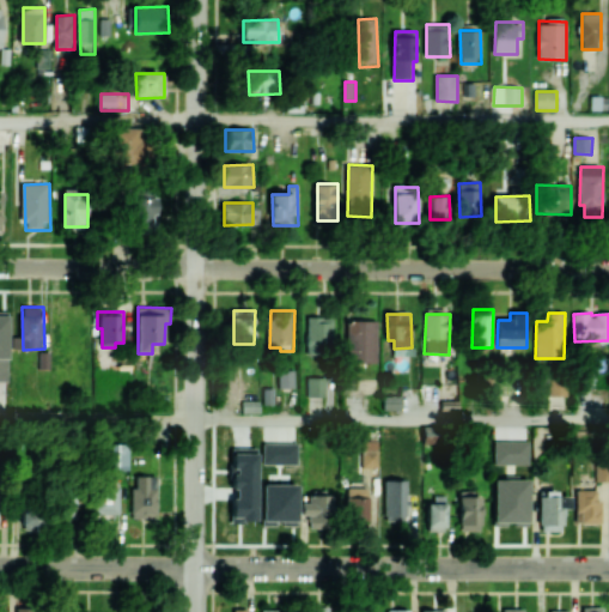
[(335,317),(310,317),(309,353),(334,355),(335,317)]
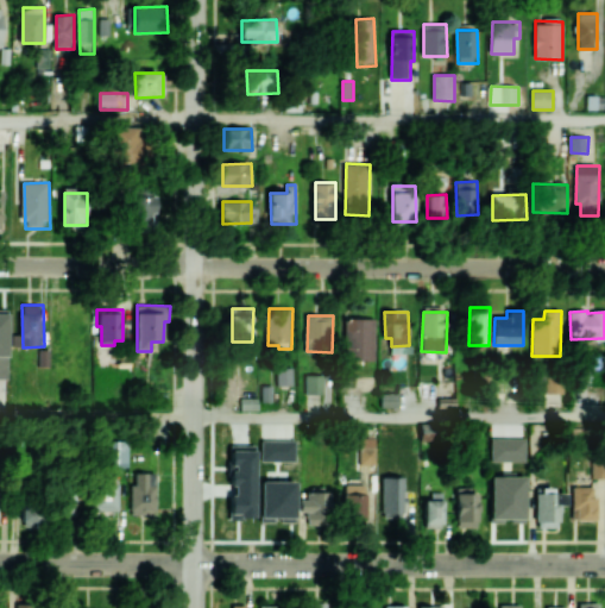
[(377,361),(376,319),(346,319),(347,362),(377,361)]
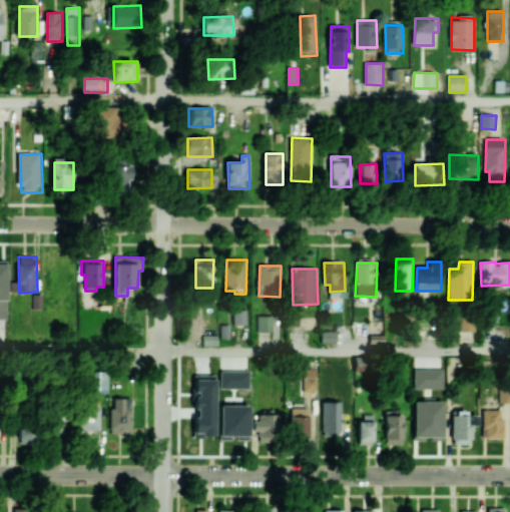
[(248,310),(234,311),(235,326),(249,325),(248,310)]
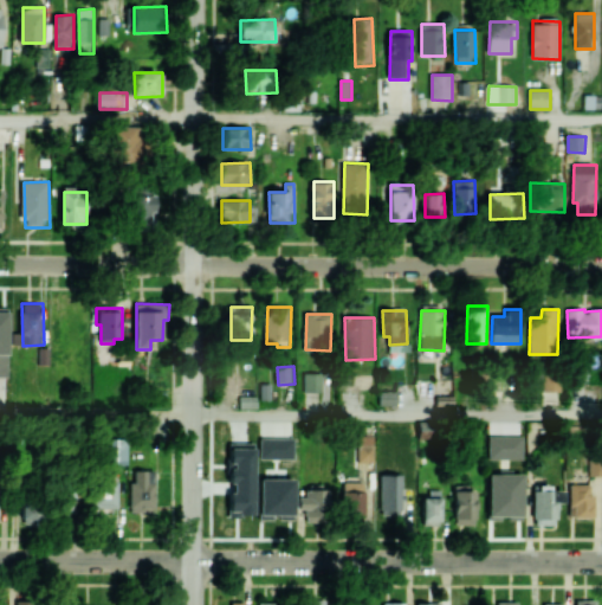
[(306,393),(325,393),(324,373),(305,374),(306,393)]
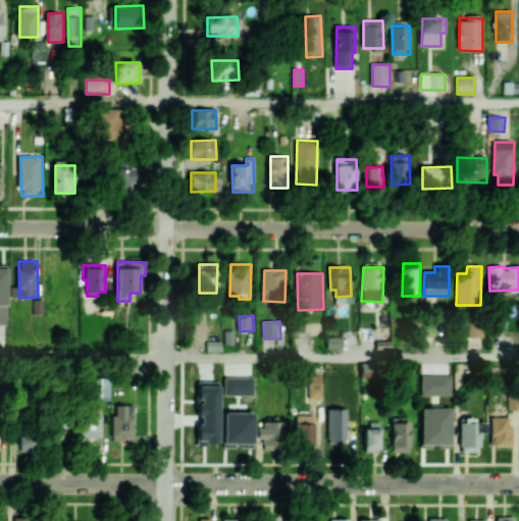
[(328,350),(345,350),(345,337),(327,337),(328,350)]
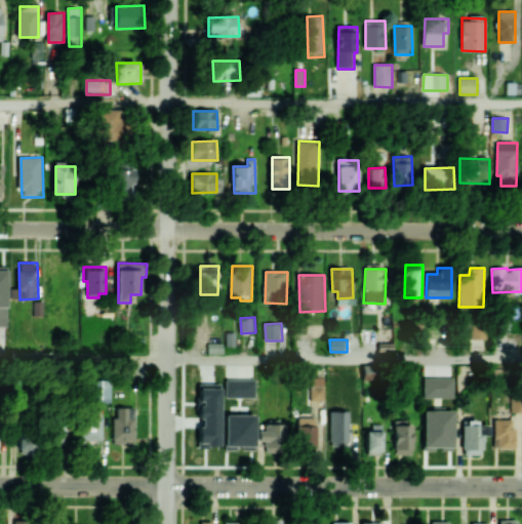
[(312,401),(326,401),(326,377),(312,378),(312,401)]
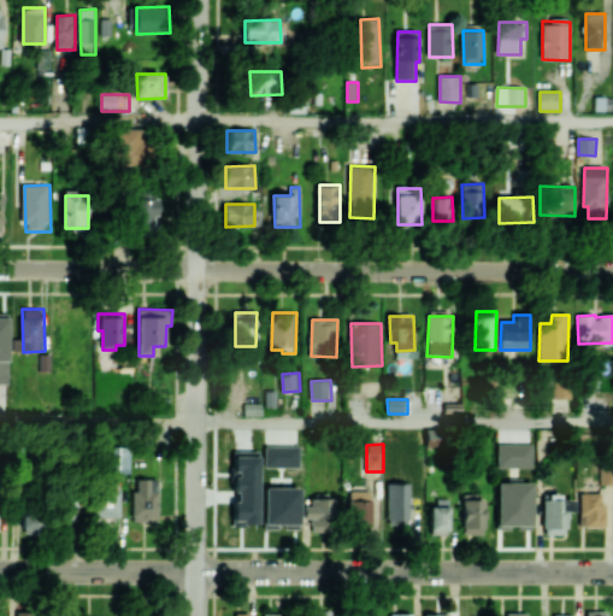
[(131,474),(133,447),(107,446),(107,474),(131,474)]
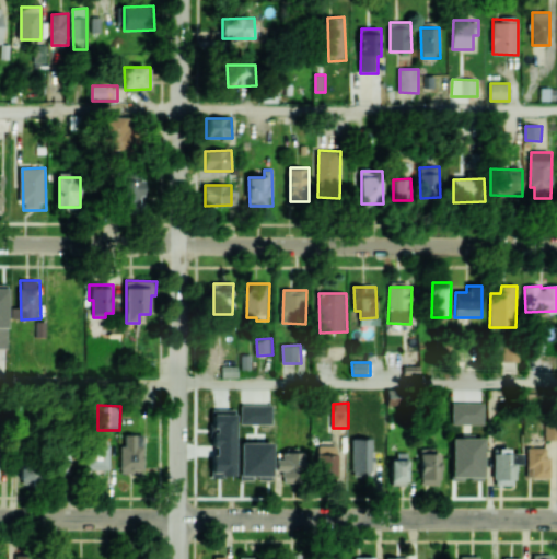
[(274,405),(241,406),(242,426),(274,424),(274,405)]
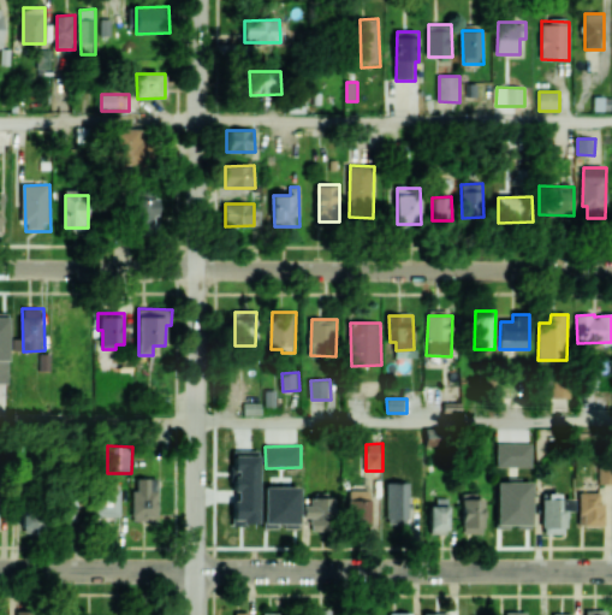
[(134,491),(135,522),(160,521),(159,479),(138,480),(138,491),(134,491)]
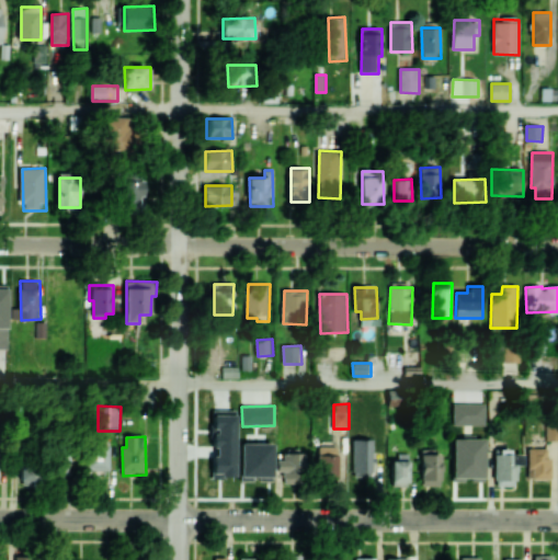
[(110,471),(110,437),(89,437),(89,471),(110,471)]
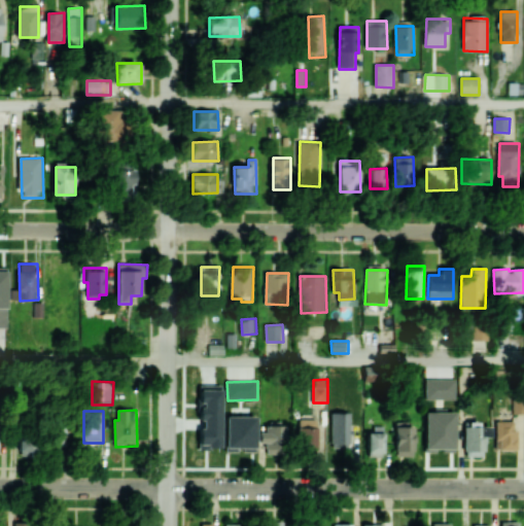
[(334,413),(334,448),(351,448),(351,413),(334,413)]
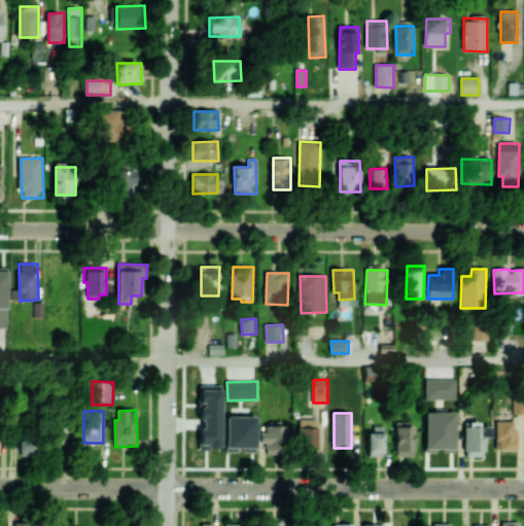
[(456,413),(428,414),(429,450),(456,450),(456,413)]
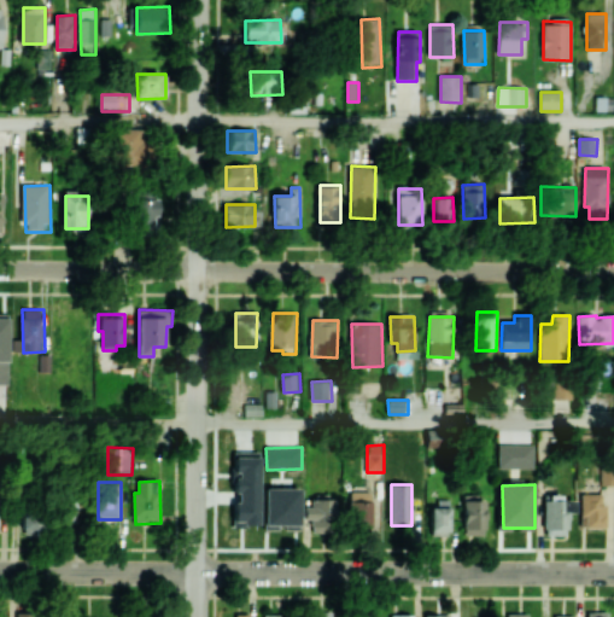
[(302,525),(302,489),(267,489),(267,531),(280,531),(280,525),(302,525)]
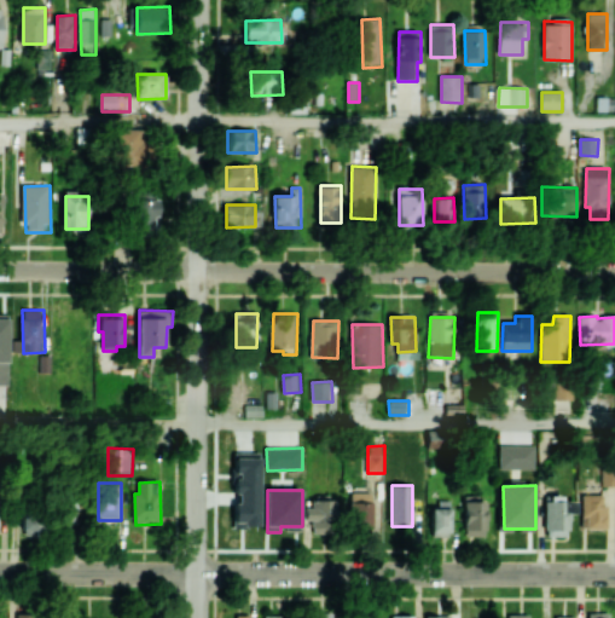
[(373,529),(373,494),(353,494),(353,529),(373,529)]
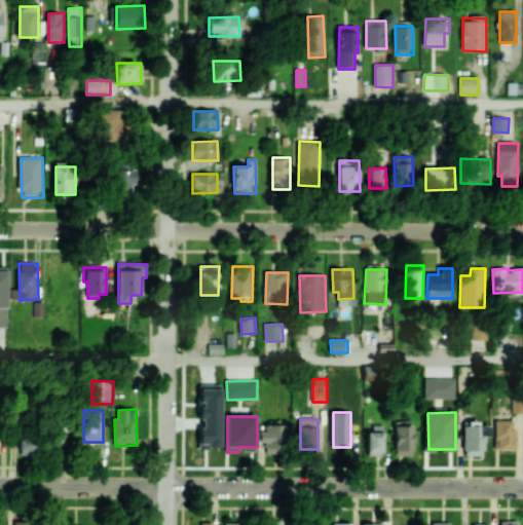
[(516,421),(495,420),(495,450),(516,450),(516,421)]
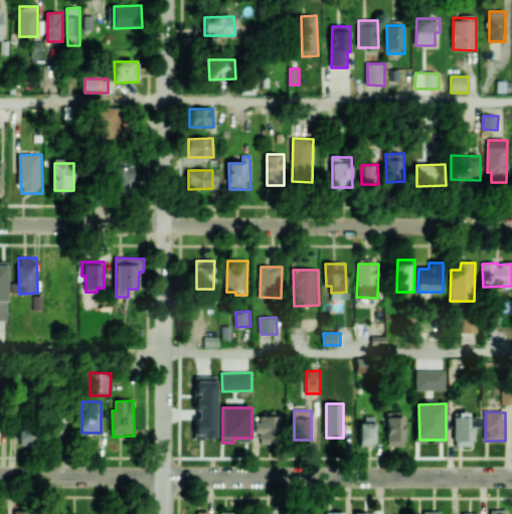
[(262,444),(280,445),(281,413),(263,413),(263,422),(254,422),(253,434),(262,434),(262,444)]
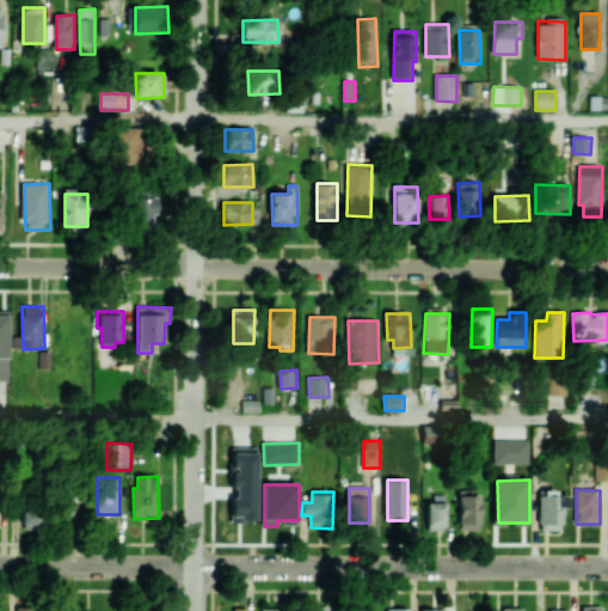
[(483,493),(461,493),(460,531),(483,531),(483,493)]
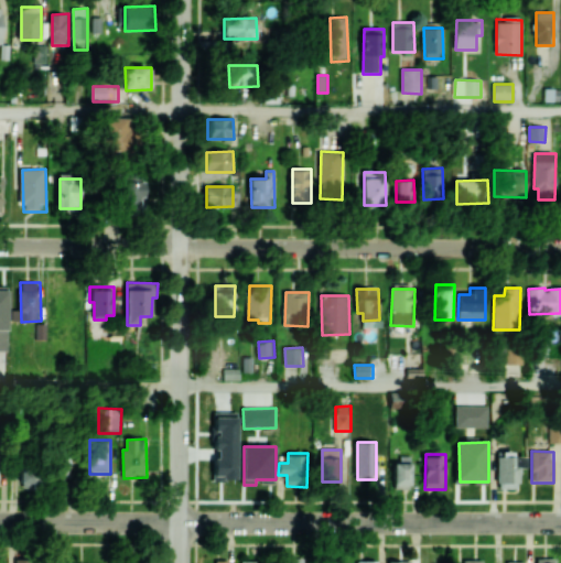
[(498,454),(498,489),(520,489),(519,468),(526,468),(526,457),(514,457),(514,454),(498,454)]
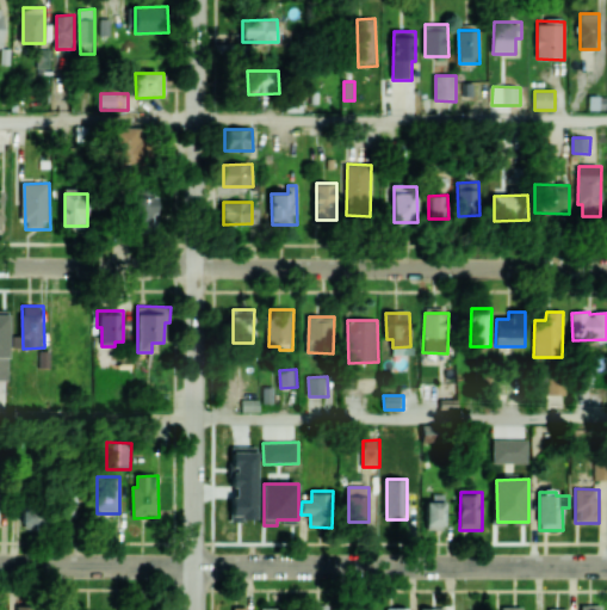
[(252,493),(229,493),(228,525),(251,525),(252,493)]
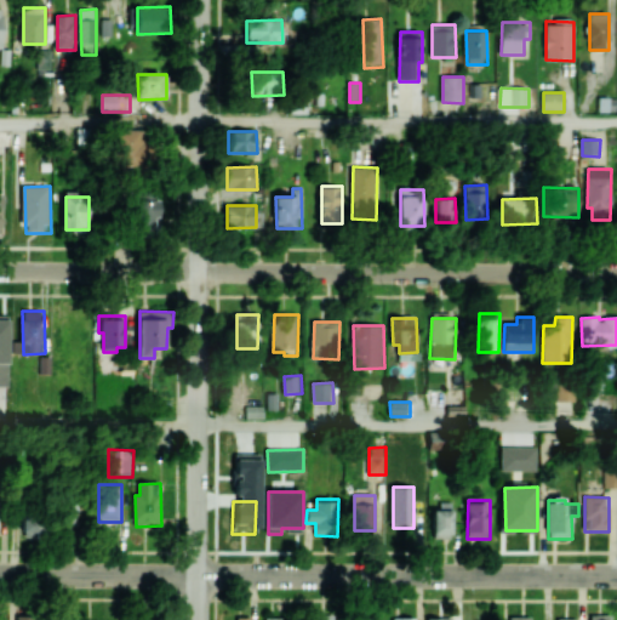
[(436,539),(453,539),(453,502),(435,502),(436,539)]
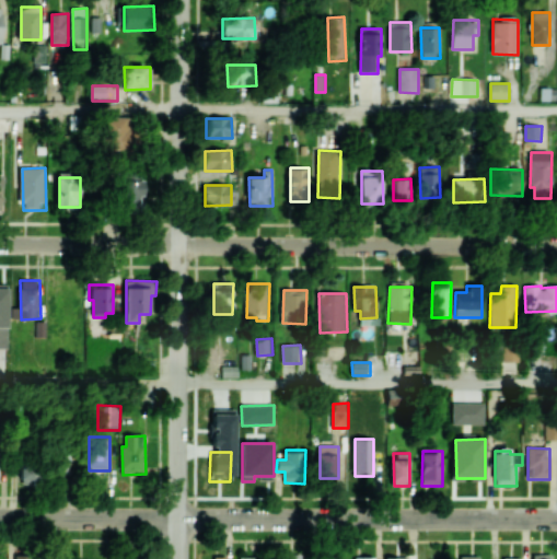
[(59,456),(59,474),(72,474),(72,456),(59,456)]
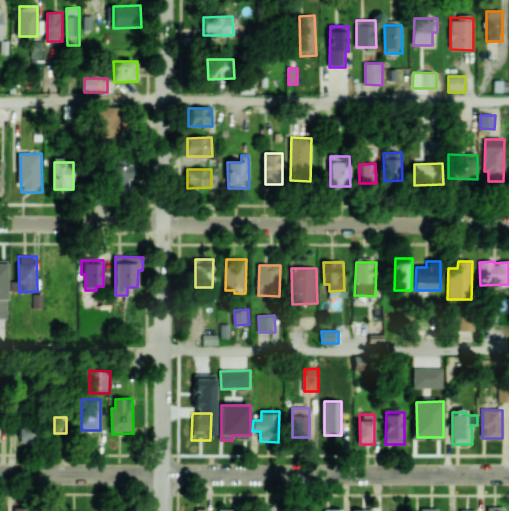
[(19,428),(19,441),(38,441),(38,428),(19,428)]
